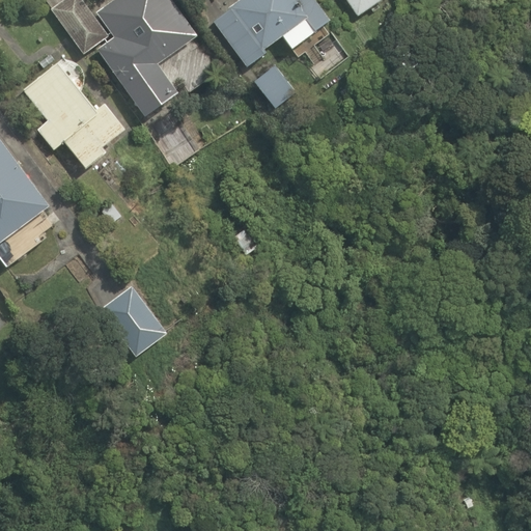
[(80,54),(94,45),(143,115),(211,68),(199,52),(167,74),(159,61),(192,38),(165,0),(109,0),(95,9),(88,0),(60,0),(49,8),(80,54)]
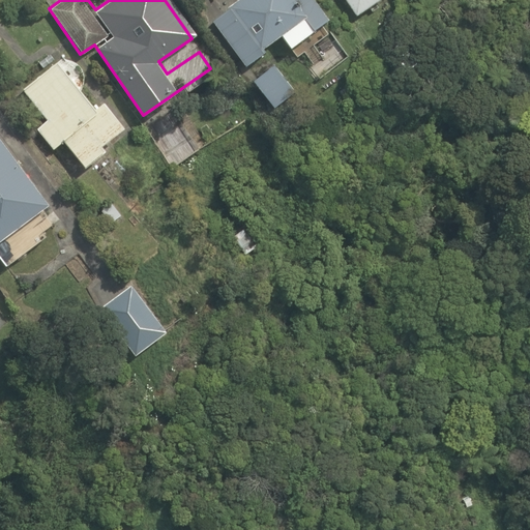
[(328,20),(314,0),(219,0),(200,16),(242,71),(286,38),(293,47),(328,20)]
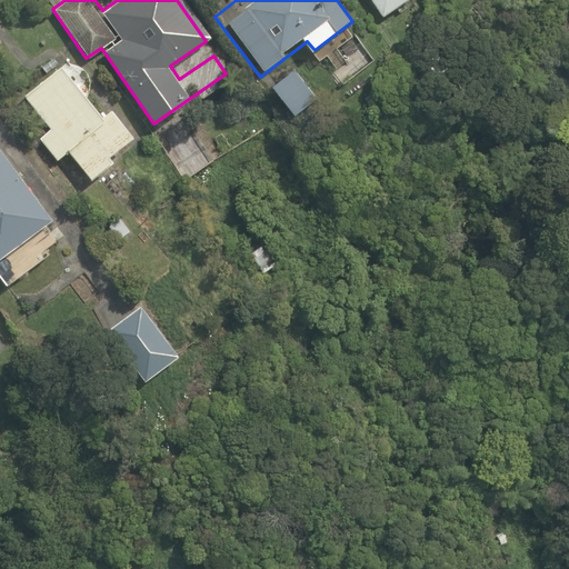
[(367,0),(378,16),(400,0),(367,0)]
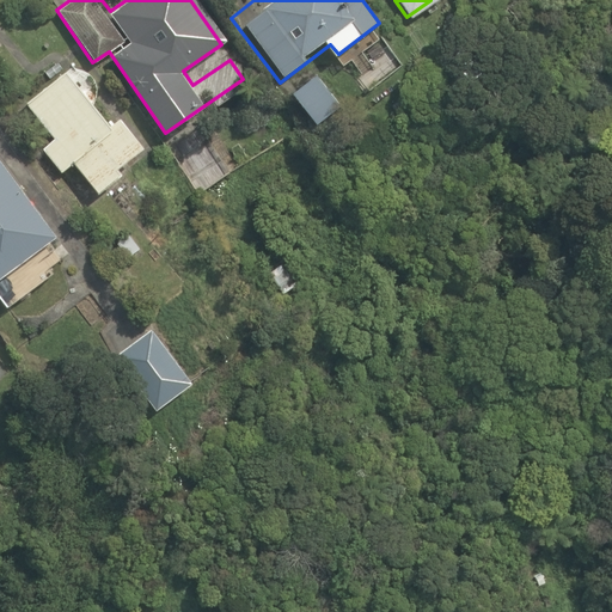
[(72,77),(30,106),(53,140),(41,148),(57,175),(77,161),(98,194),(126,175),(116,160),(142,141),(109,93),(91,105),(72,77)]
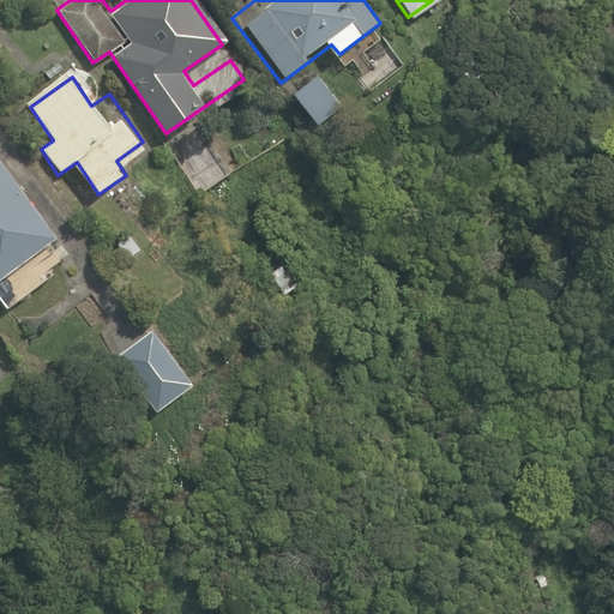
[(0,276),(49,239),(0,173),(0,276)]
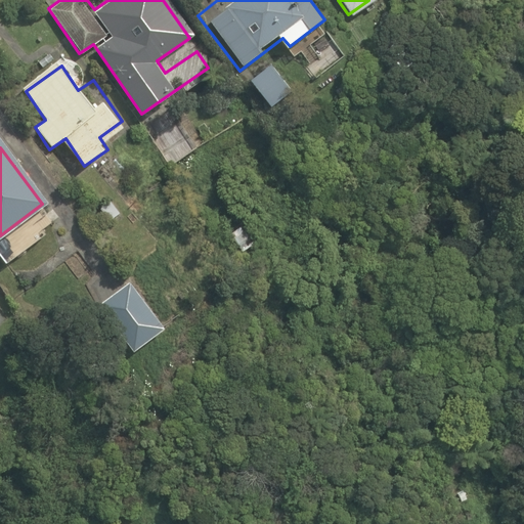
[(134,279),(100,302),(132,351),(166,328),(134,279)]
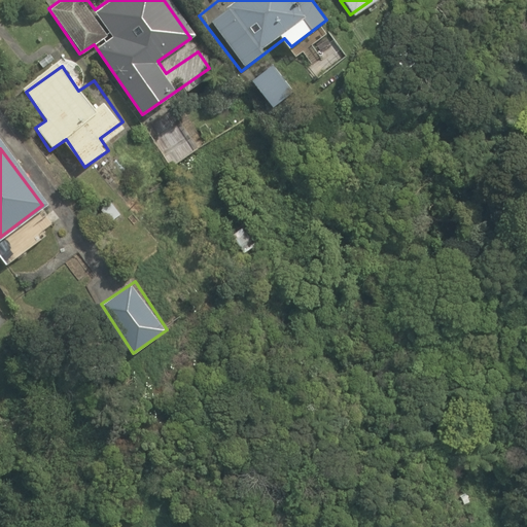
All buildings are outlined.
